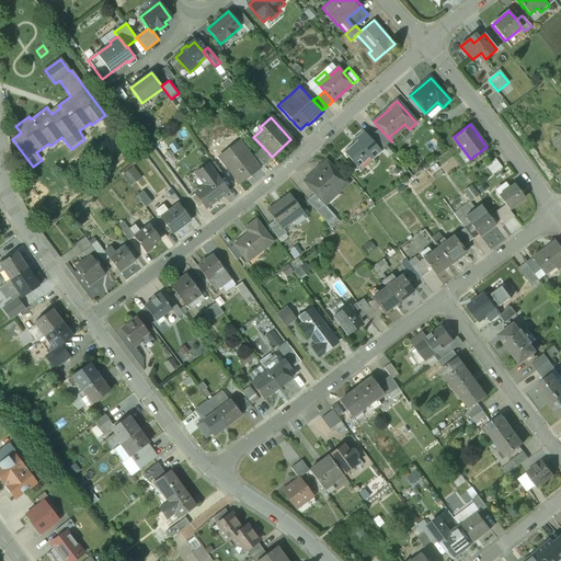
[(391,141),(380,129),(375,134),(386,146),(391,141)]
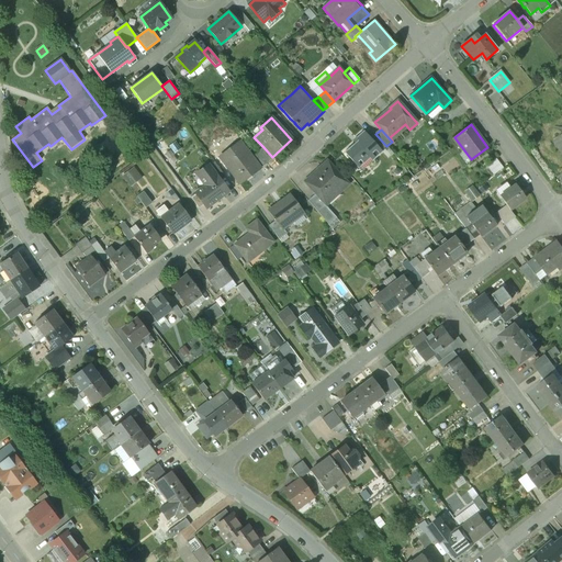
[(370,138),(363,132),(356,138),(358,141),(345,153),(359,169),(359,168),(358,166),(368,157),(372,161),(382,153),(370,138)]
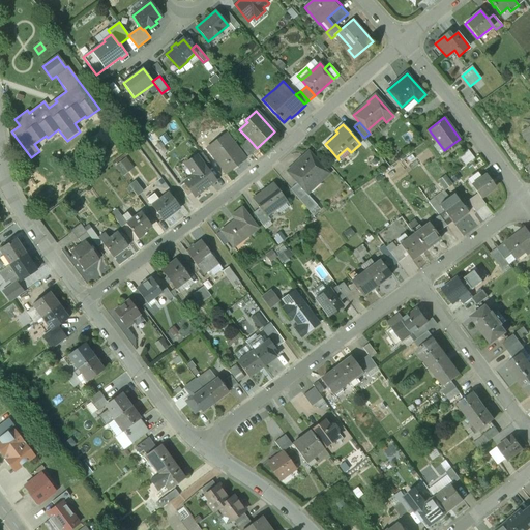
[(364,138),(354,126),(349,130),(359,143),(364,138)]
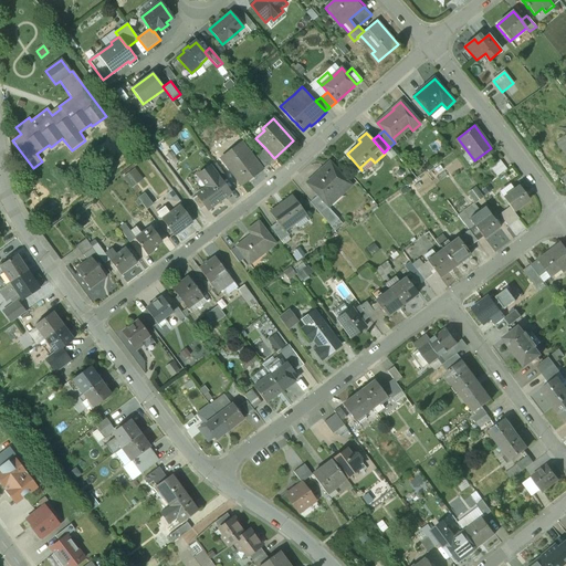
[(242,143),(230,153),(236,159),(227,166),(241,186),(262,169),(254,158),(242,143)]
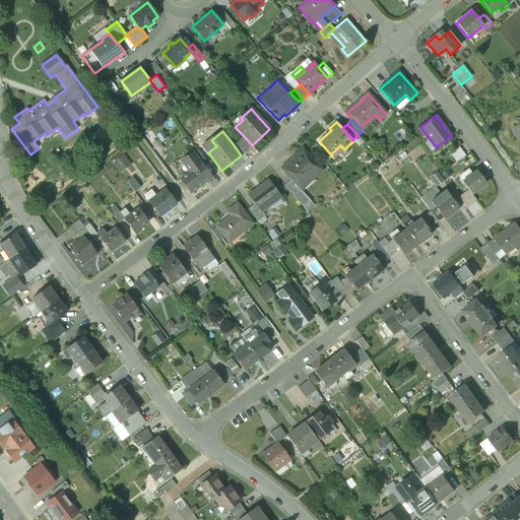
[(252,145),(244,136),(239,141),(247,151),(253,145),(252,145)]
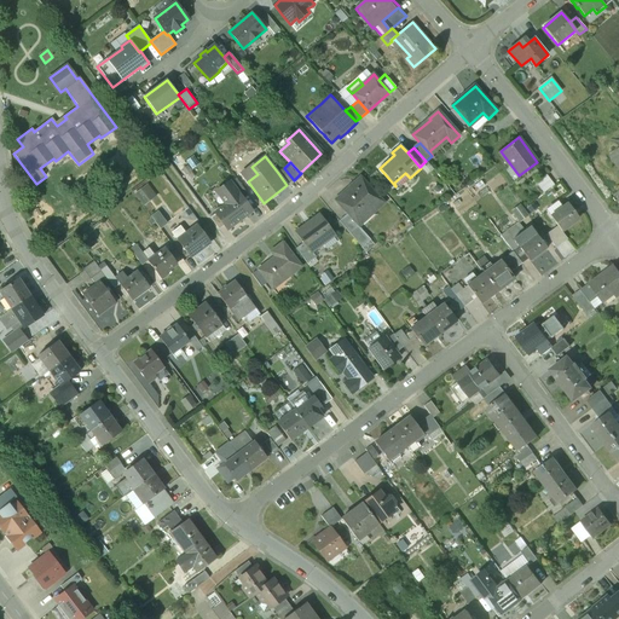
[(294,180),(284,168),(278,173),(287,185),(294,180)]
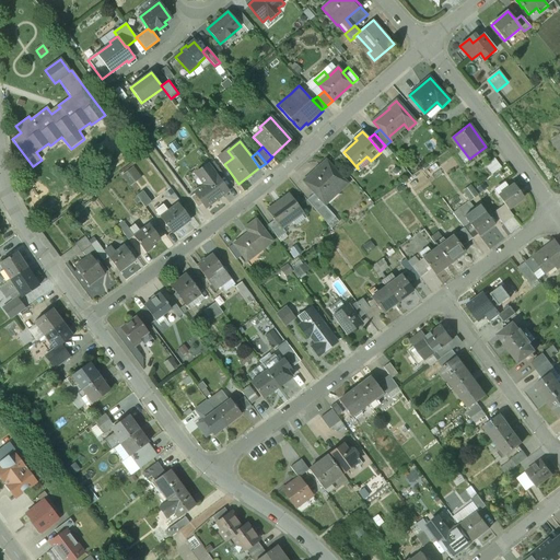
[(502,167),(494,158),(486,165),(493,175),(502,167)]
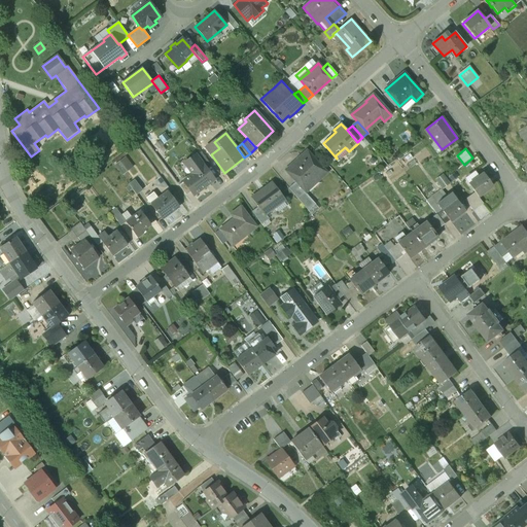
[(307,151),(286,171),(296,182),(304,190),(315,180),(317,182),(326,173),(307,151)]
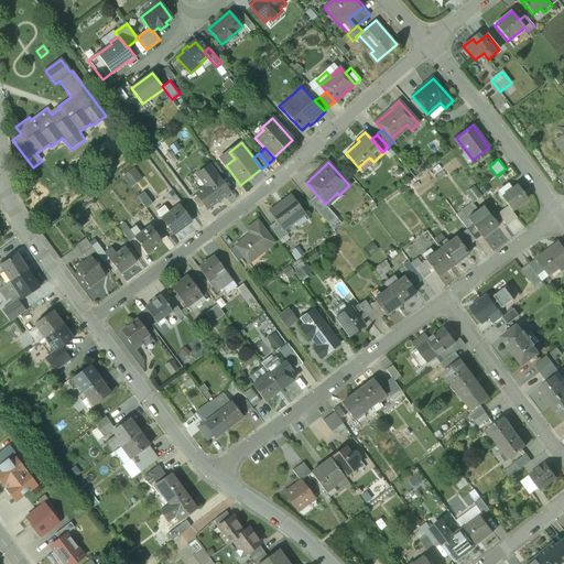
[(130,186),(142,177),(134,166),(122,174),(130,186)]
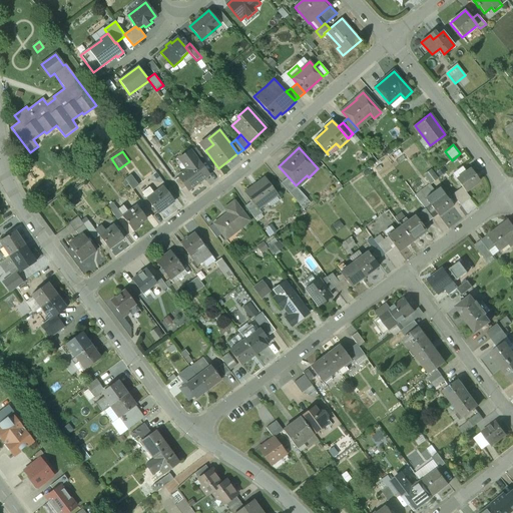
[(209,175),(190,151),(182,157),(190,168),(178,177),(179,177),(186,187),(189,190),(209,175)]
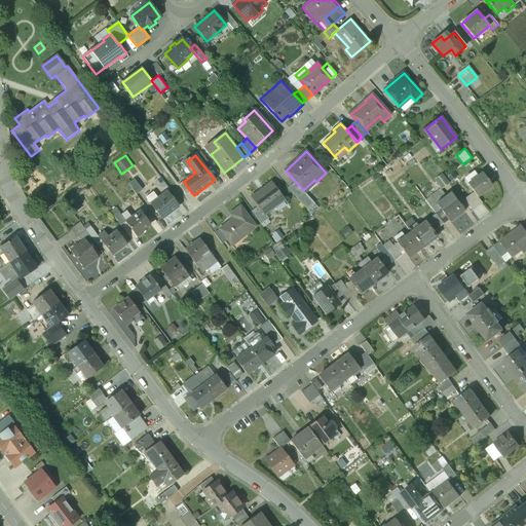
[(475,173),(464,180),(468,185),(479,178),(475,173)]
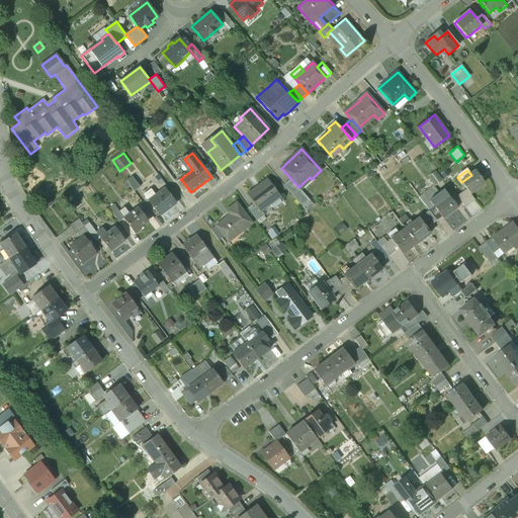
[(485,183),(476,171),(471,175),(461,182),(469,194),(485,183)]
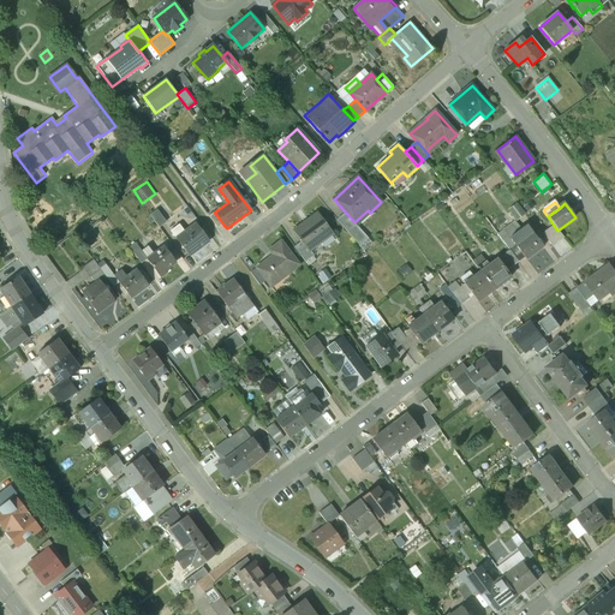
[(167,222),(157,210),(150,216),(160,228),(167,222)]
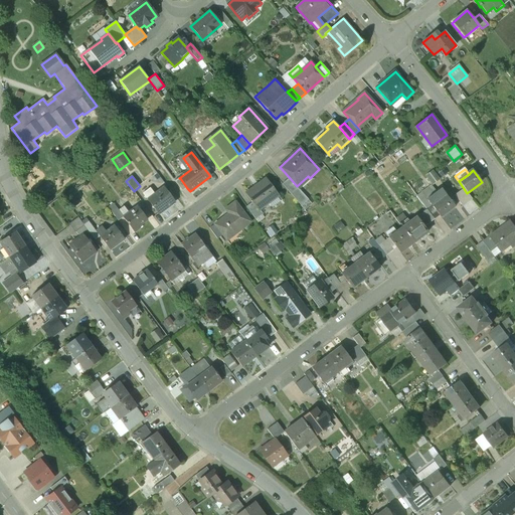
[(180,178),(175,182),(182,192),(187,188),(180,178)]
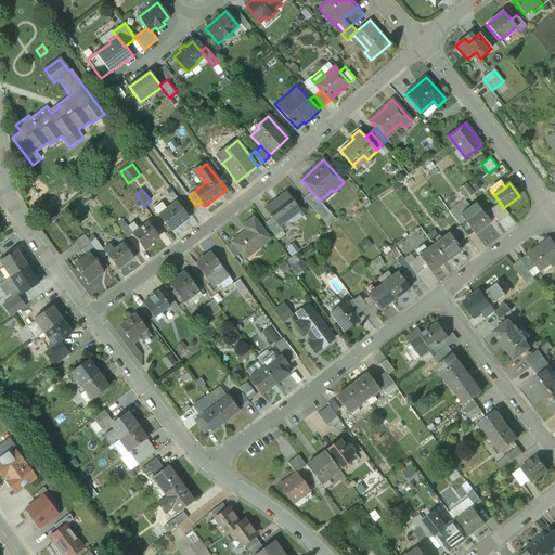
[(320,201),(312,192),(305,199),(314,210),(322,204),(323,203),(320,201)]
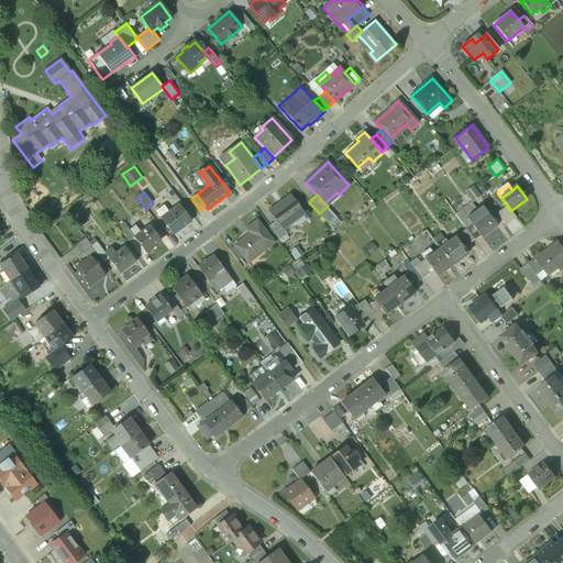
[(290,196),(269,211),(276,221),(283,230),(284,229),(305,214),(290,196)]
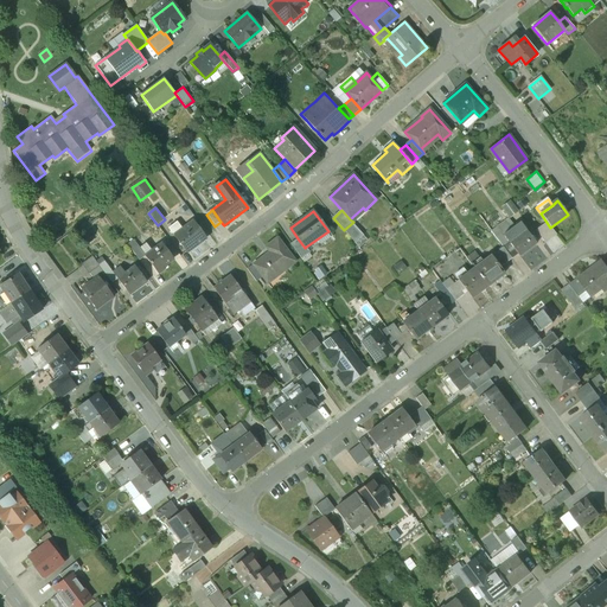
[(168,228),(174,236),(187,227),(181,218),(168,228)]
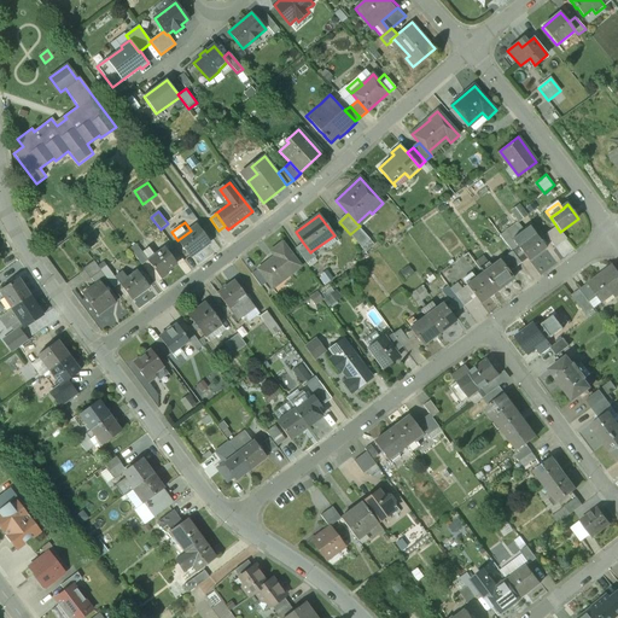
[(518,222),(507,231),(513,239),(524,231),(518,222)]
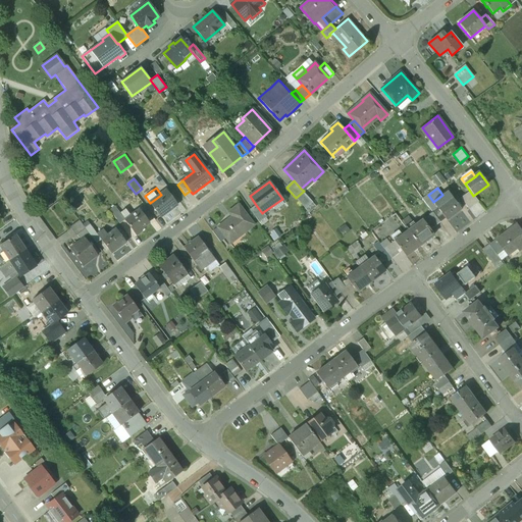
[(161,195),(150,203),(161,217),(177,206),(166,191),(161,195)]
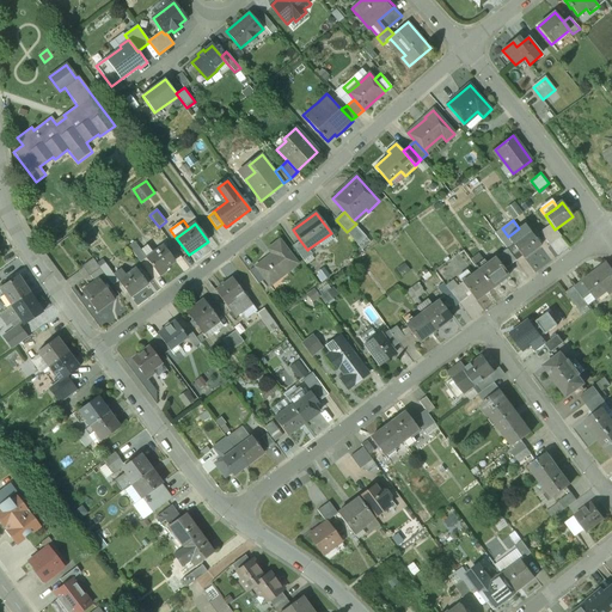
[(355,225),(347,232),(359,245),(367,238),(355,225)]
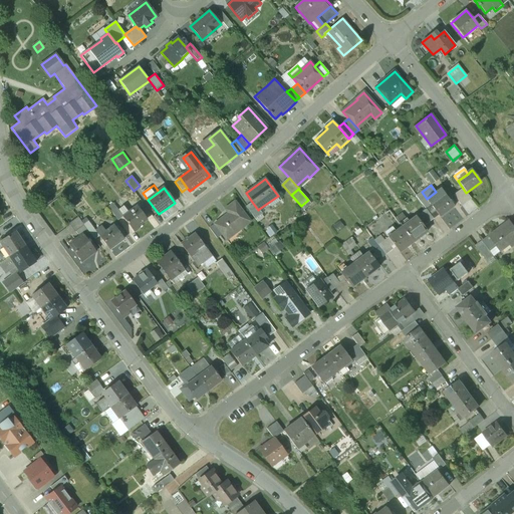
[(454,207),(441,189),(436,192),(427,199),(431,206),(439,216),(440,217),(454,207)]
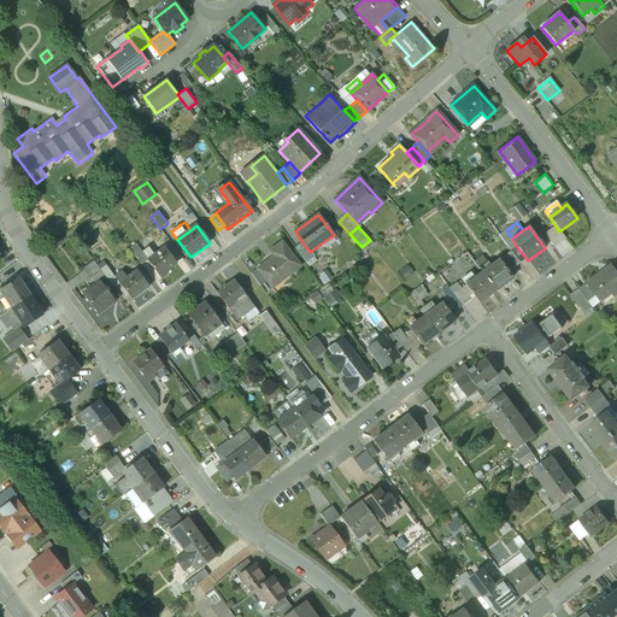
[(517,247),(512,239),(506,230),(500,235),(512,251),(517,247)]
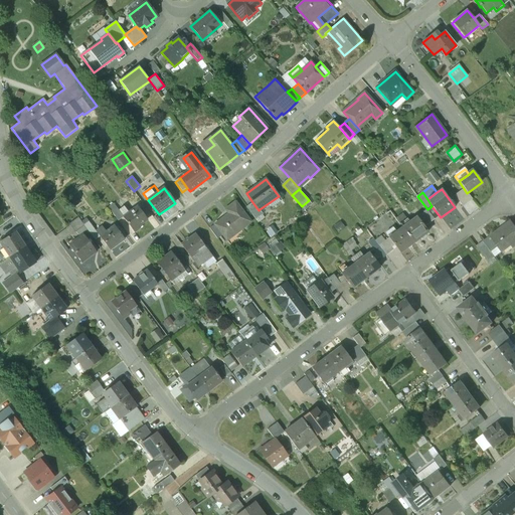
[(225,209),(228,213),(215,224),(223,234),(227,240),(228,239),(224,234),(229,230),(233,235),(234,234),(230,229),(237,224),(240,229),(250,222),(235,201),(225,209)]
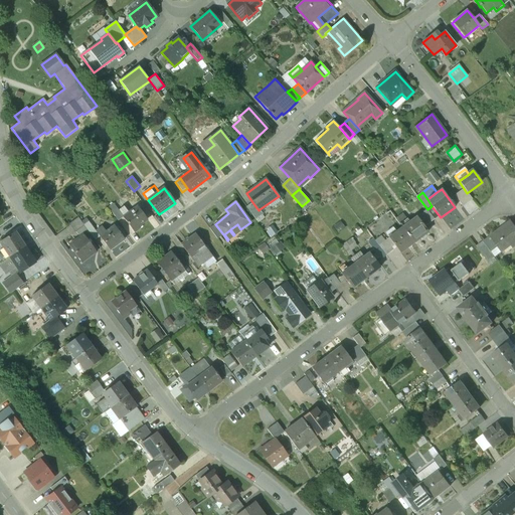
[(252,202),(246,207),(255,219),(264,214),(260,209),(259,210),(252,202)]
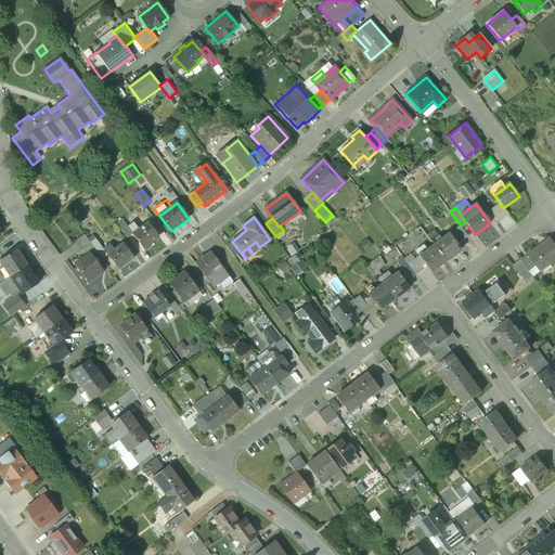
[(128,228),(123,220),(117,224),(128,239),(132,235),(132,234),(133,234),(128,228)]
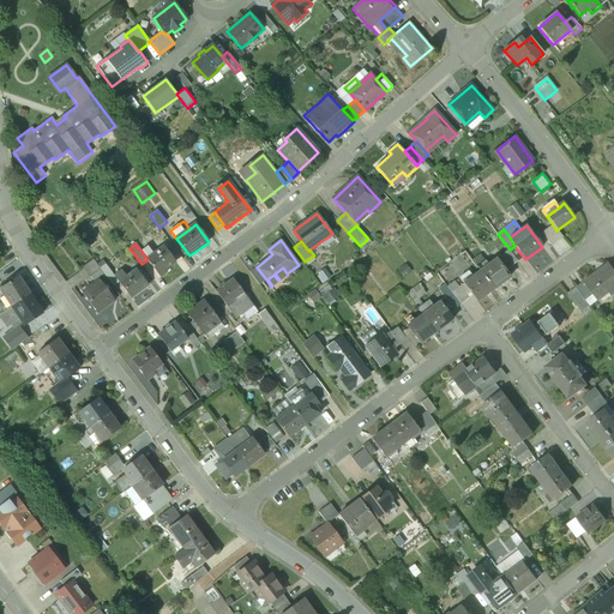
[(524,258),(515,246),(510,250),(517,260),(518,262),(524,258)]
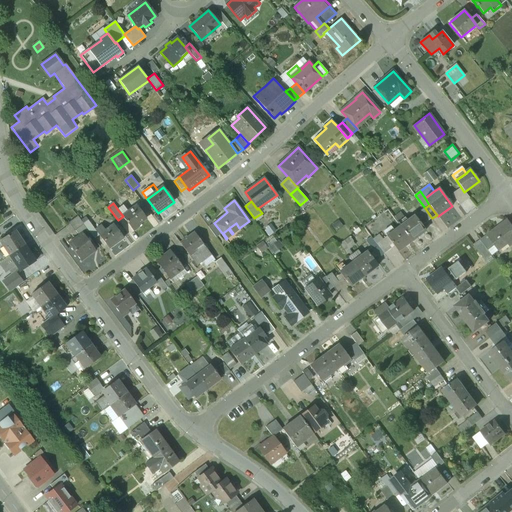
[(128,212),(123,206),(118,210),(123,216),(128,212)]
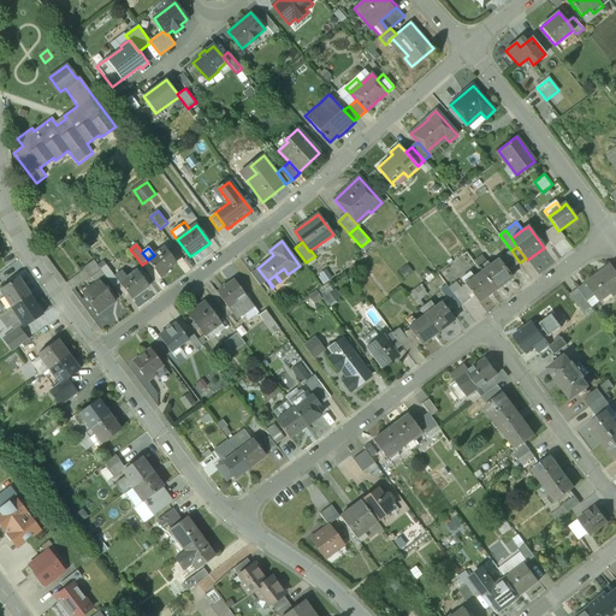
[(148,260),(147,260),(147,261),(160,279),(167,274),(165,271),(176,264),(165,248),(154,255),(148,260)]
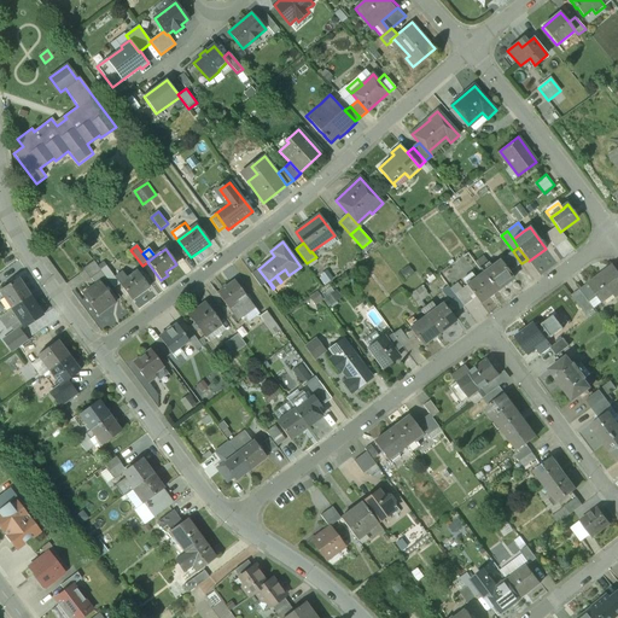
[(513,251),(500,261),(508,270),(520,262),(513,251)]
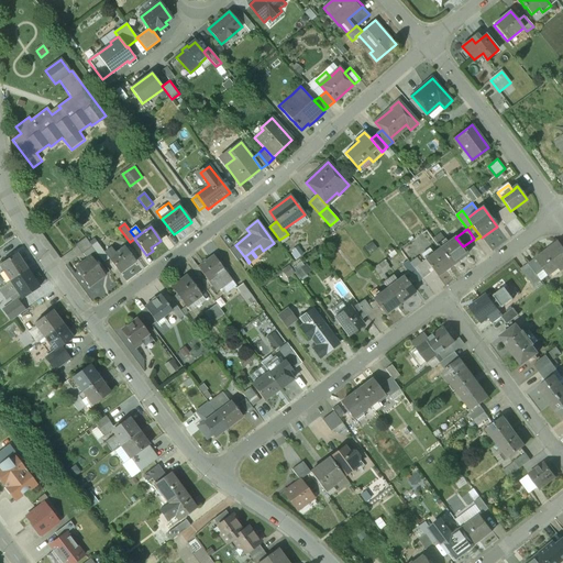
[(449,243),(441,249),(453,265),(467,254),(463,246),(455,238),(449,243)]
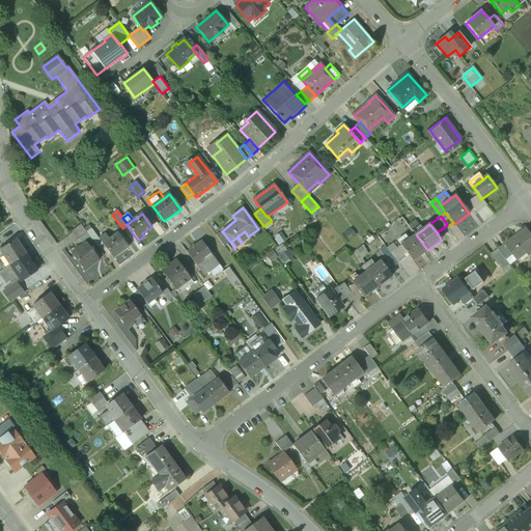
[(86,233),(80,225),(72,231),(78,240),(86,233)]
